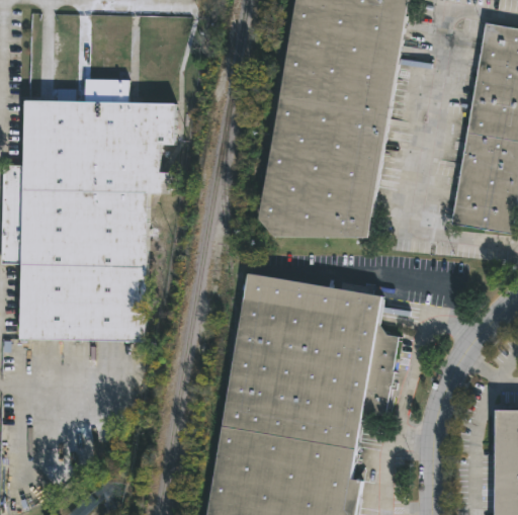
[(293,0),(256,217),(274,237),(366,240),(407,0),(293,0)]
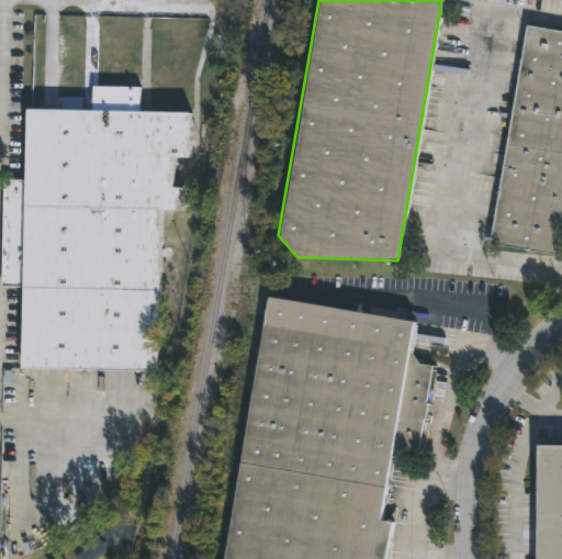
[(561,30),(526,24),(490,242),(557,253),(561,220),(561,30)]
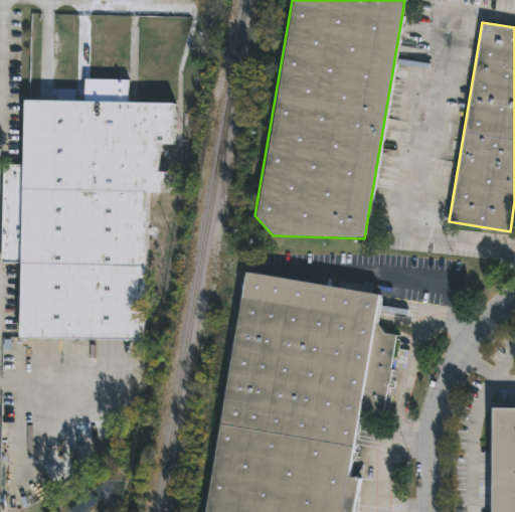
[(145,192),(143,337),(19,336),(20,264),(2,263),(3,164),(21,164),(22,100),(83,100),(83,77),(128,78),(127,102),(173,103),(172,143),(159,143),(158,171),(167,171),(166,192),(145,192)]
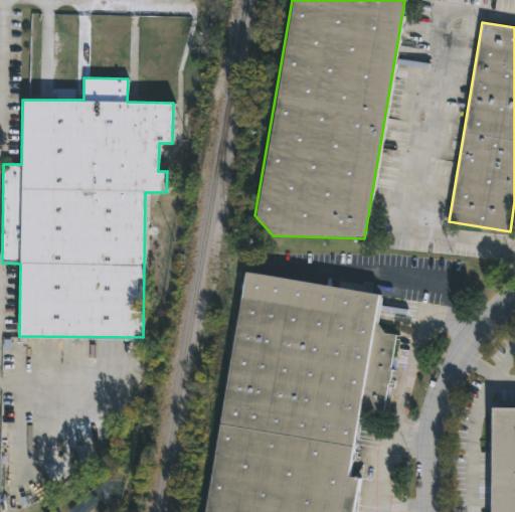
[(245,272),(204,511),(352,511),(358,477),(347,475),(357,418),(369,409),(381,411),(394,334),(382,332),(374,321),(379,294),(245,272)]
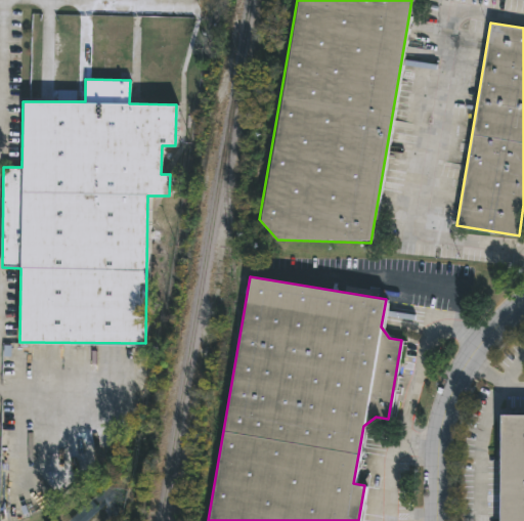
[(523,520),(523,415),(500,415),(500,520),(523,520)]
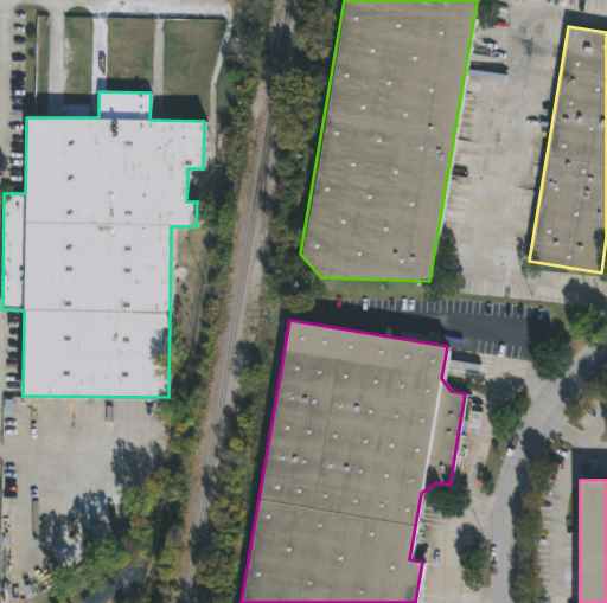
[(80,601),(81,602),(97,602),(120,584),(112,573),(80,601)]
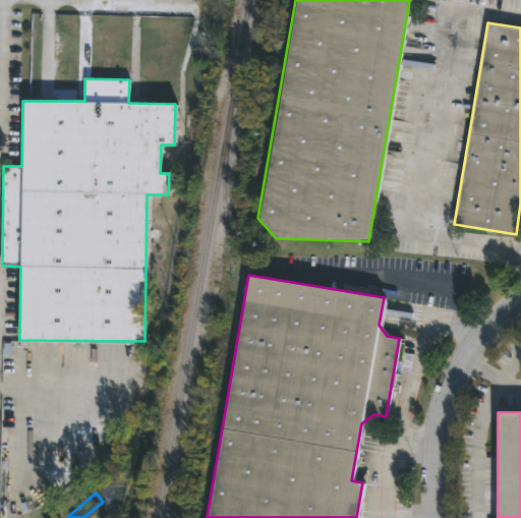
All buildings are outlined.
